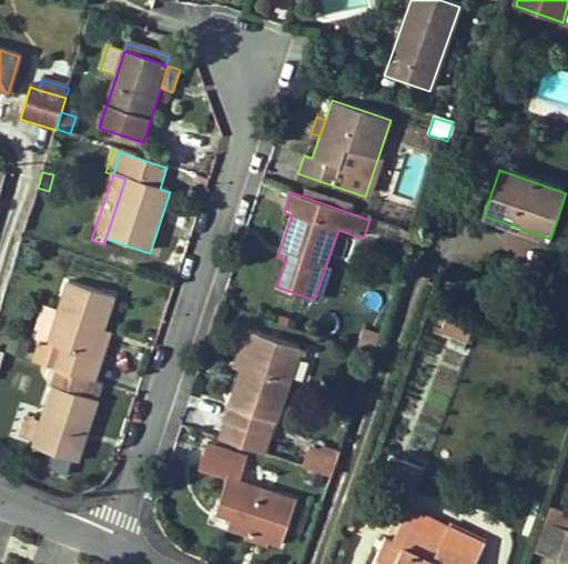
[(567,223),(557,220),(550,239),(565,243),(567,241),(567,223)]
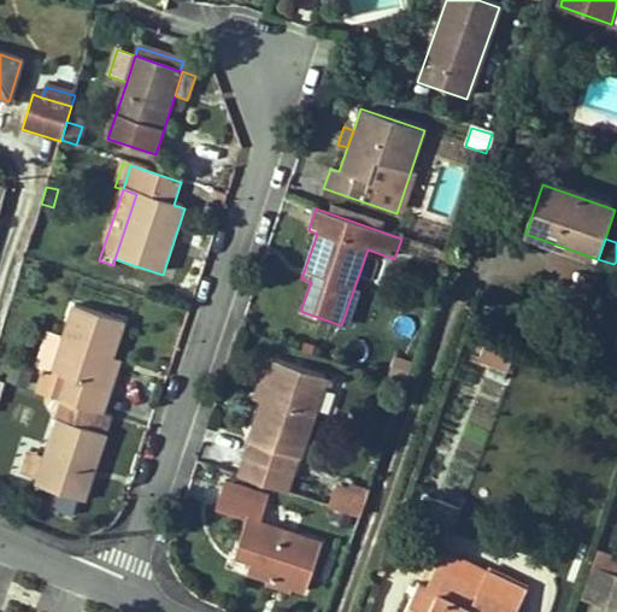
[(353,290),(341,325),(348,329),(360,293),(353,290)]
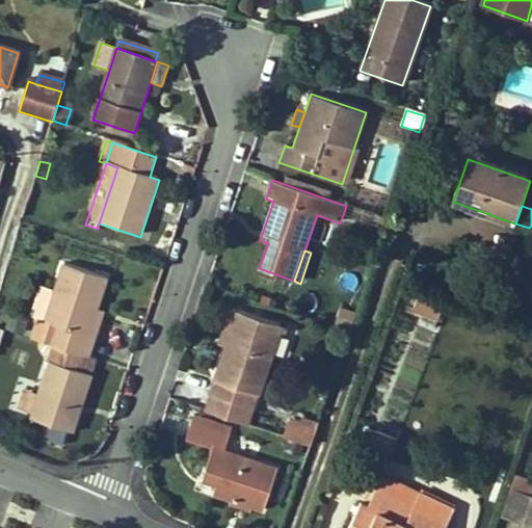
[(106,280),(64,266),(56,292),(46,322),(40,320),(33,341),(53,347),(89,360),(104,314),(97,311),(106,280)]
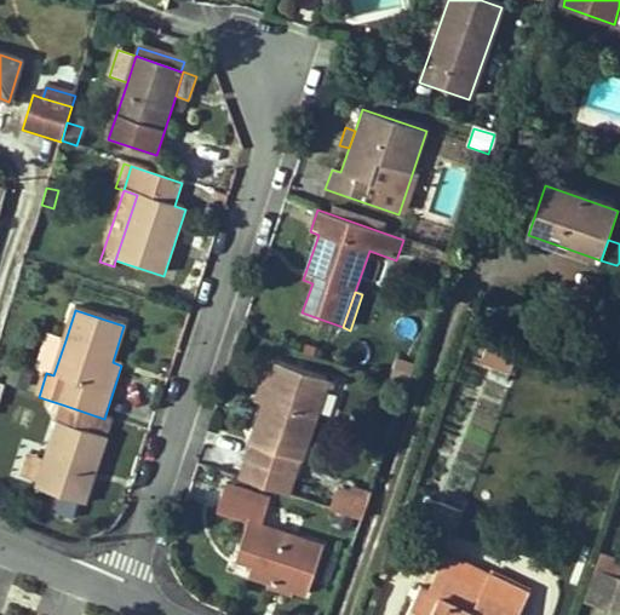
[(53,375),(65,340),(47,334),(35,371),(46,373),(53,375)]
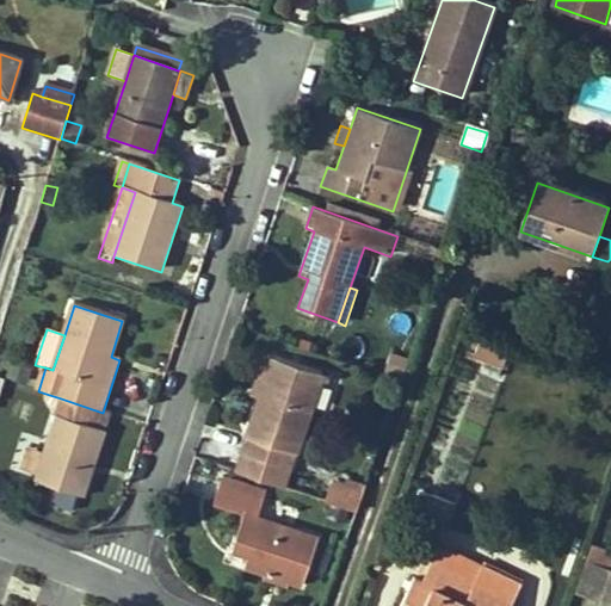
[(503,370),(511,350),(482,339),(475,358),(486,363),(503,370)]
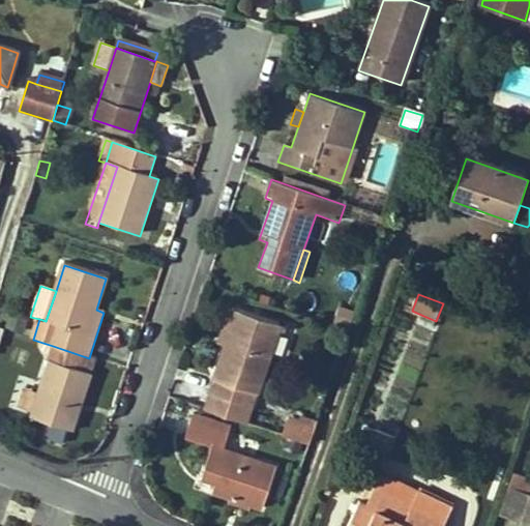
[(218,342),(226,345),(236,313),(229,310),(218,342)]
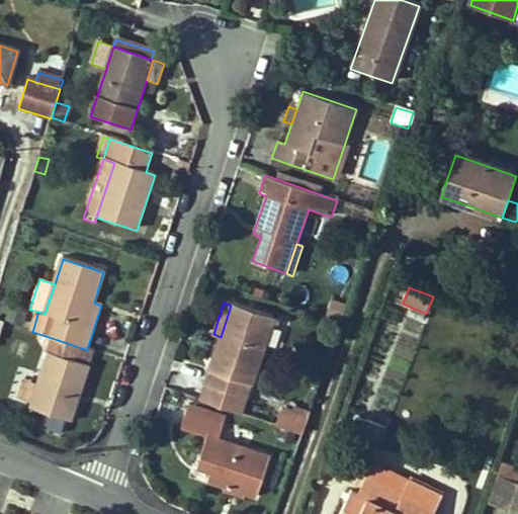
[(274,320),(231,306),(221,337),(199,401),(242,415),(274,320)]
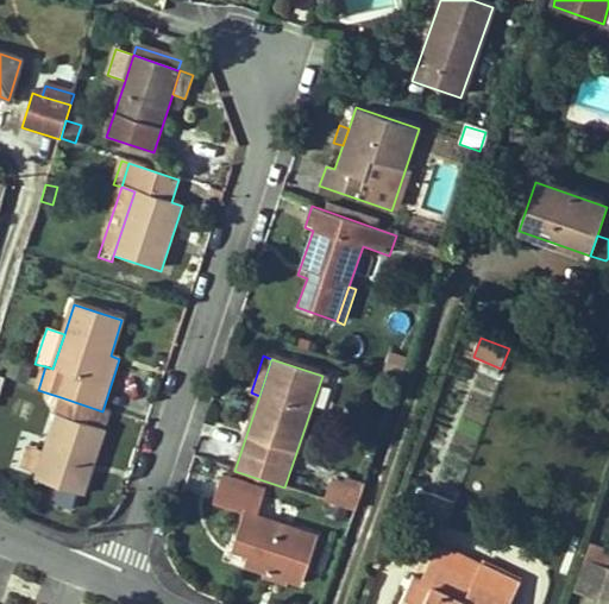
[(481,373),(497,379),(501,369),(484,362),(481,373)]
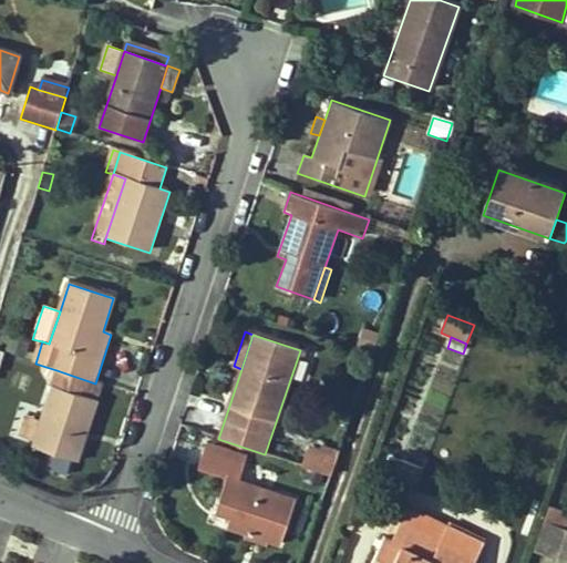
[(29,344),(11,338),(7,351),(24,357),(29,344)]
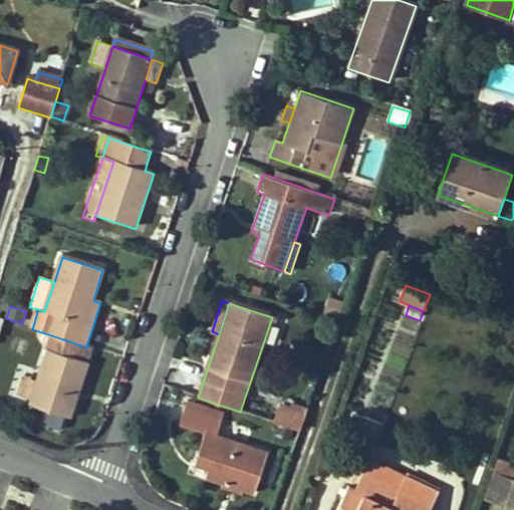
[(78,396),(93,349),(86,347),(51,335),(36,383),(31,400),(29,407),(71,420),(76,403),(78,396)]
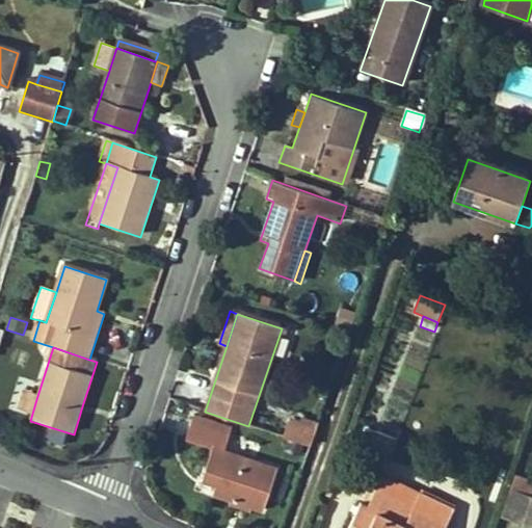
[(32,414),(37,396),(25,393),(20,410),(32,414)]
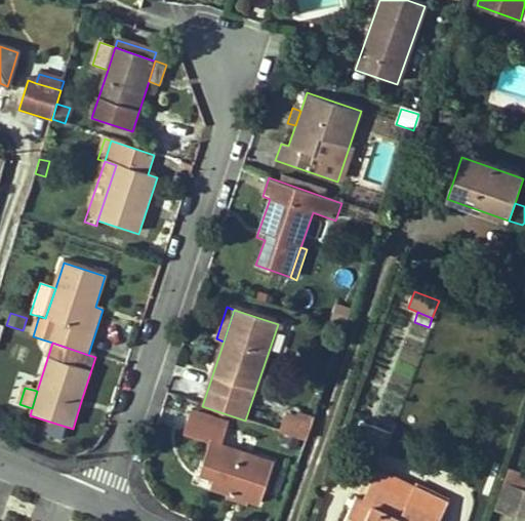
[(280,431),(307,440),(315,418),(288,409),(280,431)]
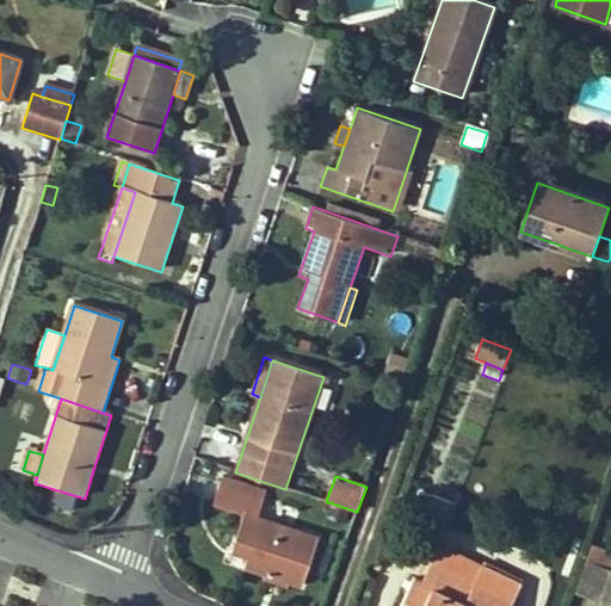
[(267,492),(224,477),(215,505),(245,514),(232,551),(250,557),(246,569),(302,588),(319,537),(259,517),(267,492)]
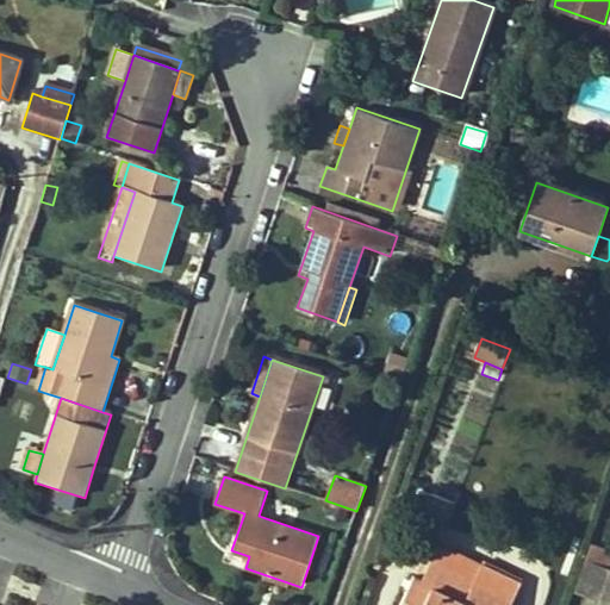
[(415,522),(439,531),(449,503),(424,494),(415,522)]
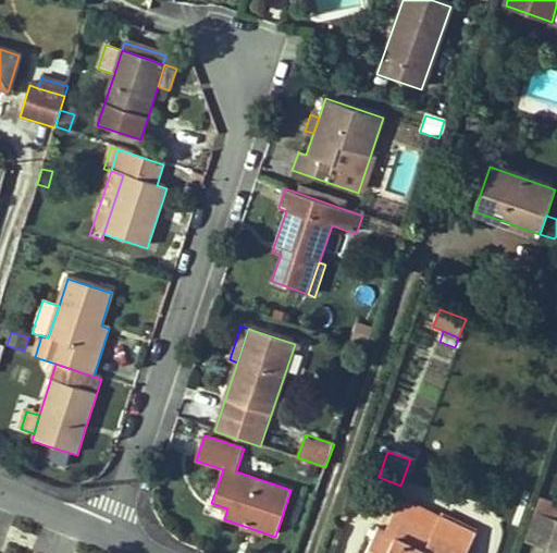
[(319,468),(302,463),(299,472),(316,478),(319,468)]
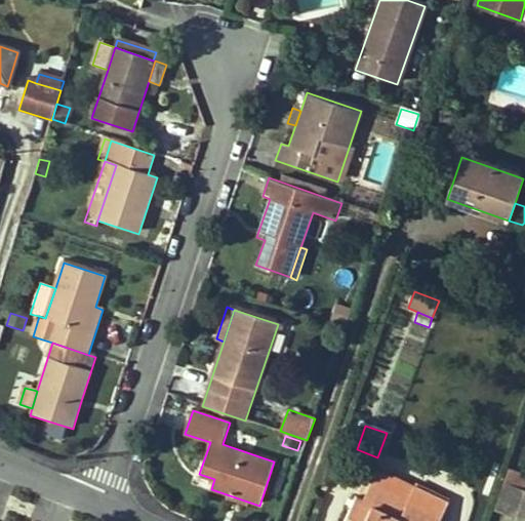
[(380,490),(408,504),(415,489),(378,472),(364,502),(373,506),(380,490)]
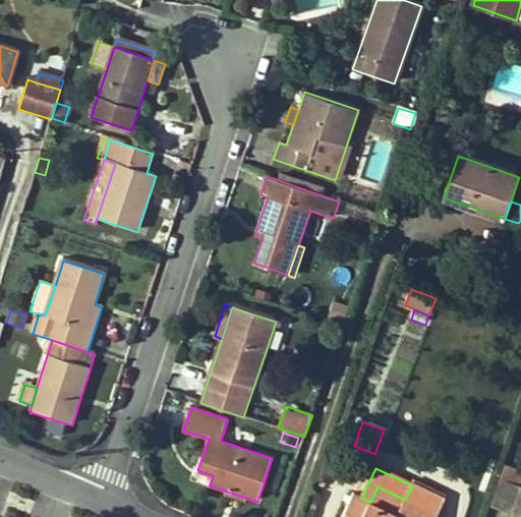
[(520,473),(505,468),(501,479),(520,486),(520,473)]
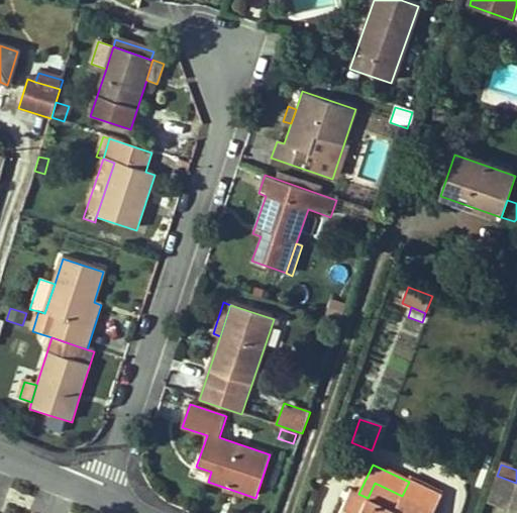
[(516,485),(516,483),(497,476),(488,503),(509,510),(516,485)]
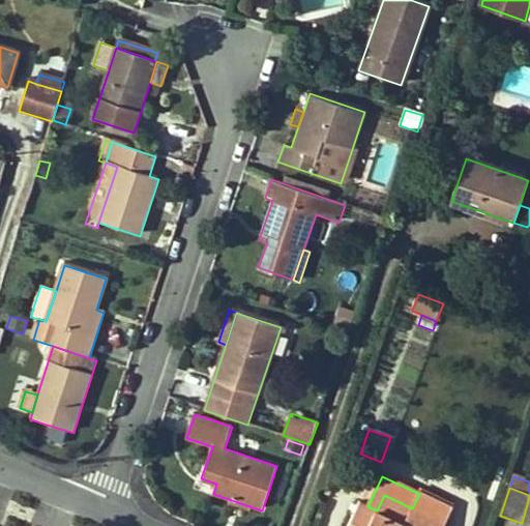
[(443,525),(452,506),(420,491),(419,494),(412,508),(384,495),(377,510),(367,506),(357,501),(345,525),(443,525)]
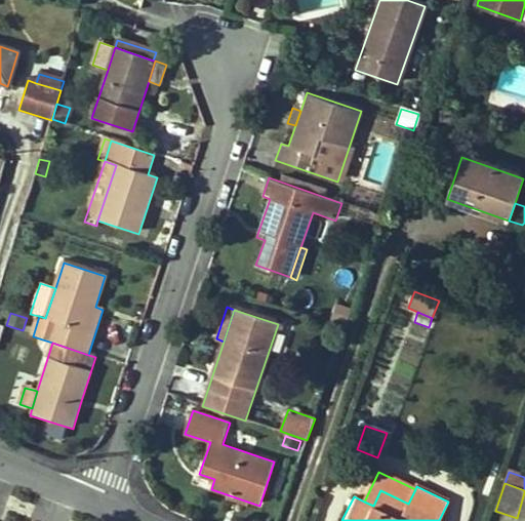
All buildings are outlined.
